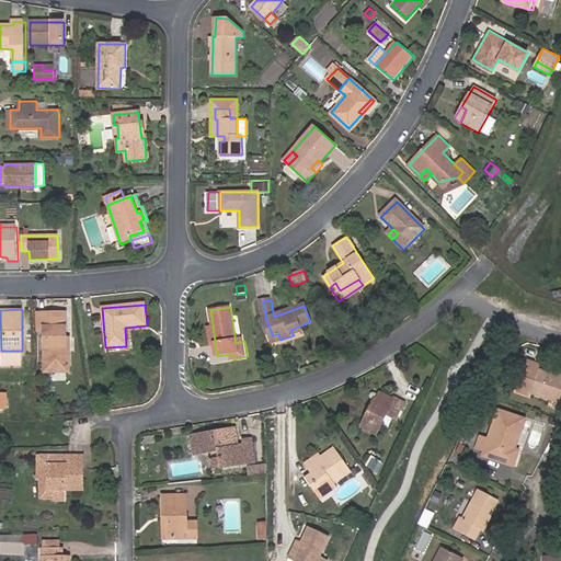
[(53,317),(53,312),(38,312),(39,331),(46,331),(47,362),(56,362),(57,370),(71,370),(70,348),(67,350),(66,335),(66,317),(53,317)]
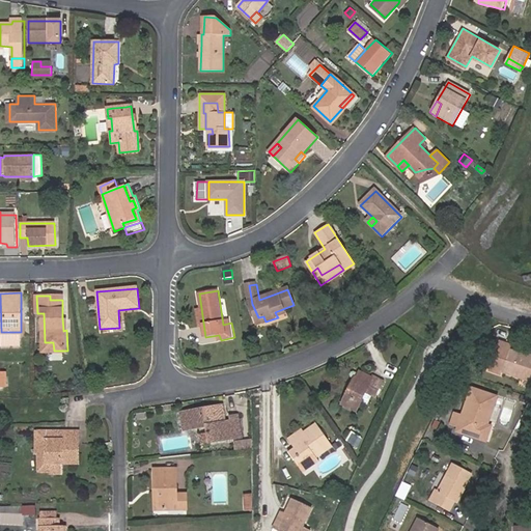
[(21,345),(21,332),(1,332),(1,345),(21,345)]
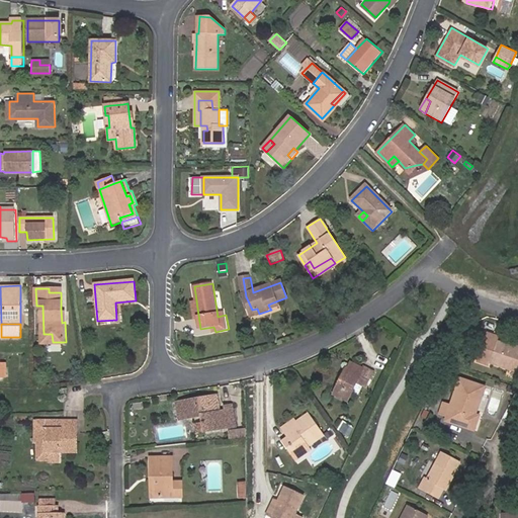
[(517,352),(509,350),(510,346),(495,342),(496,337),(485,333),(475,360),(487,365),(488,362),(517,372),(517,352)]
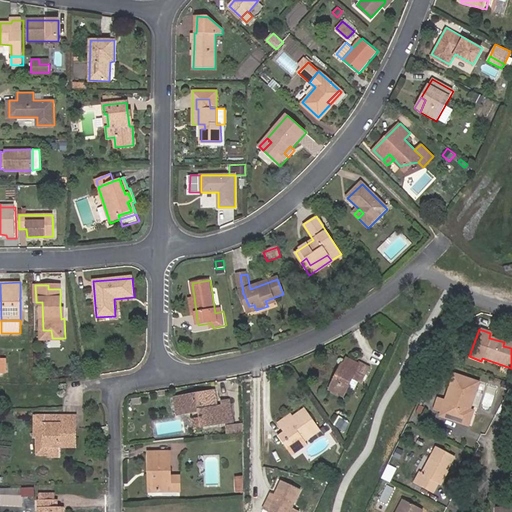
[(51,330),(43,330),(43,339),(52,338),(51,330)]
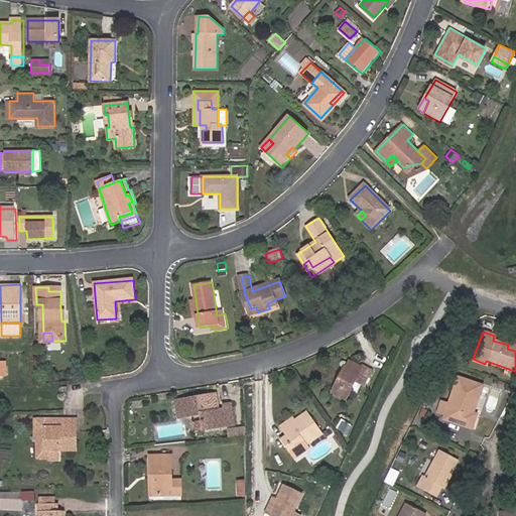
[(515,345),(509,343),(508,345),(507,349),(515,351),(515,345)]
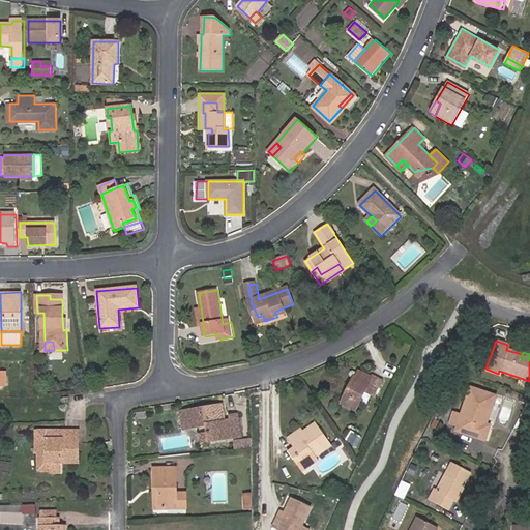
[(362,374),(359,380),(369,385),(372,379),(362,374)]
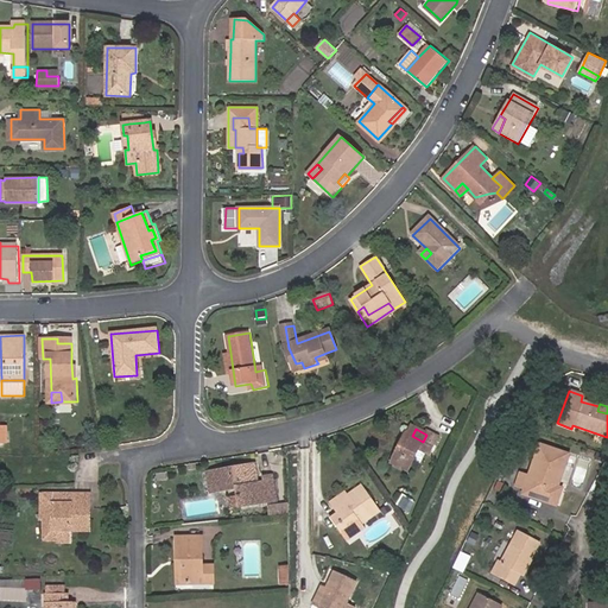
[(423,442),(412,436),(406,434),(393,463),(409,472),(419,450),(431,455),(439,437),(428,432),(426,435),(423,442)]
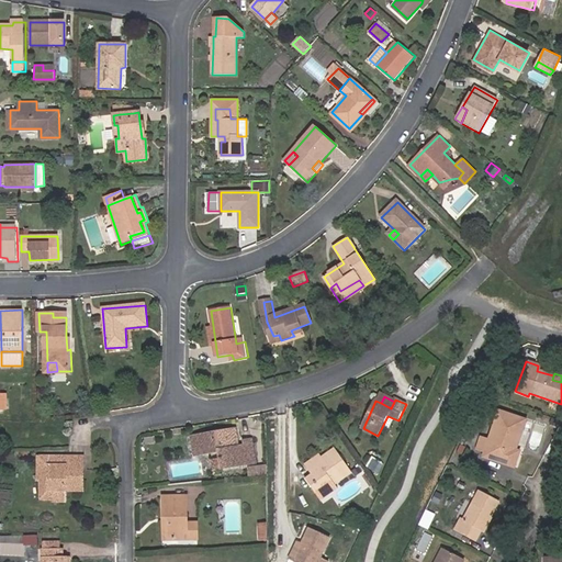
[(525,422),(499,413),(490,439),(485,452),(484,457),(515,467),(519,452),(515,450),(525,422)]
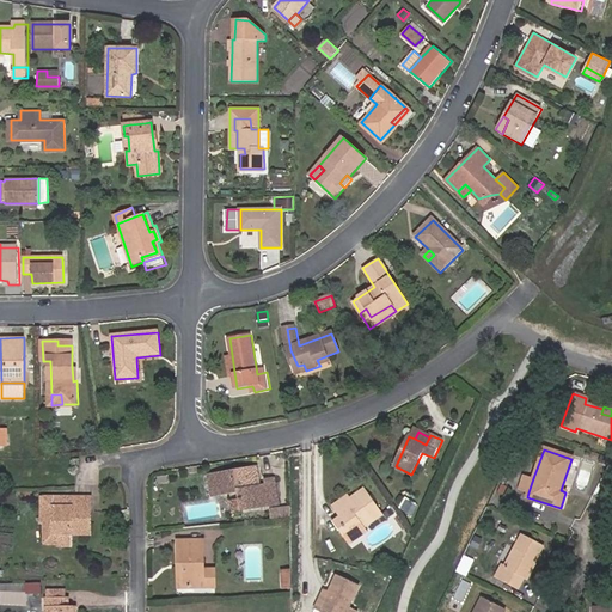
[(252,469),(209,477),(213,495),(238,491),(242,510),(277,505),(273,479),(267,481),(267,485),(259,487),(257,478),(255,478),(252,469)]
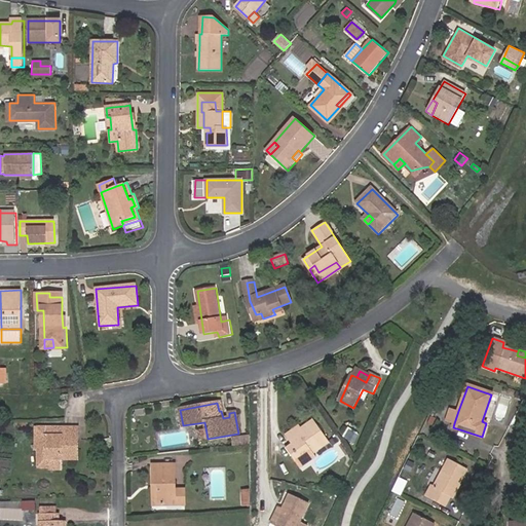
[(447,420),(454,423),(458,411),(451,409),(447,420)]
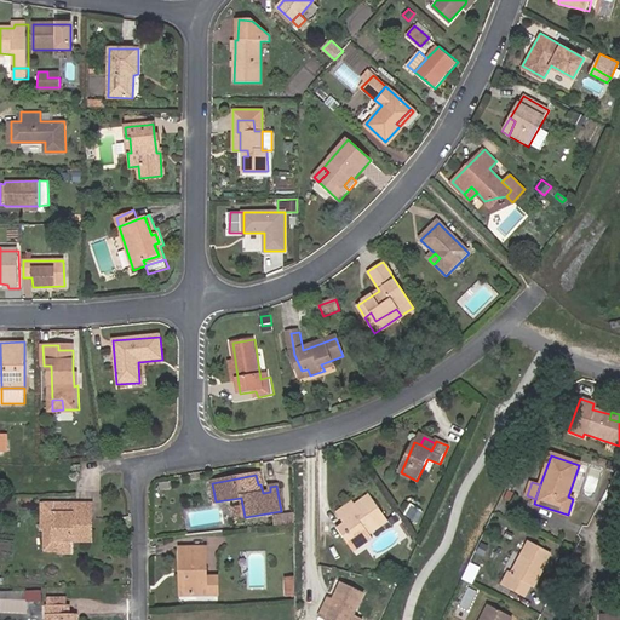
[(373,492),(357,504),(361,509),(377,497),(373,492)]
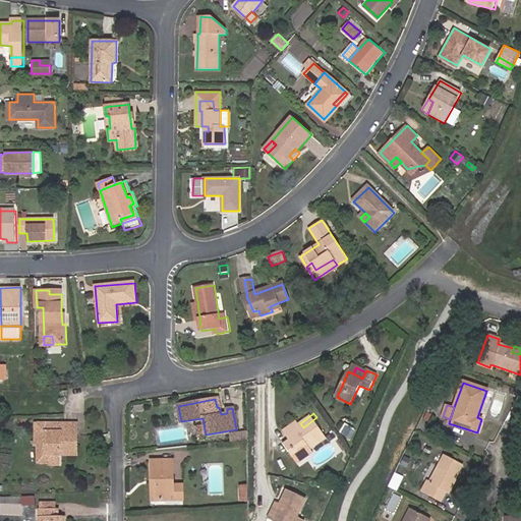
[(303,427),(300,423),(299,421),(286,430),(290,437),(296,445),(290,449),(299,460),(314,449),(311,445),(328,433),(316,417),(303,427)]
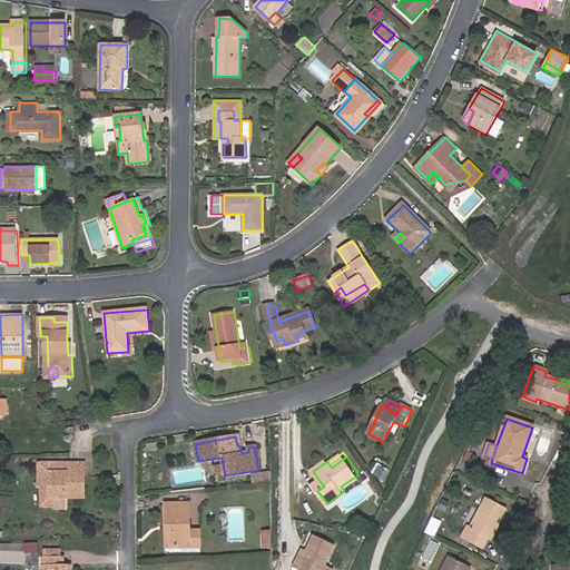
[(383,480),(389,470),(379,463),(372,473),(383,480)]
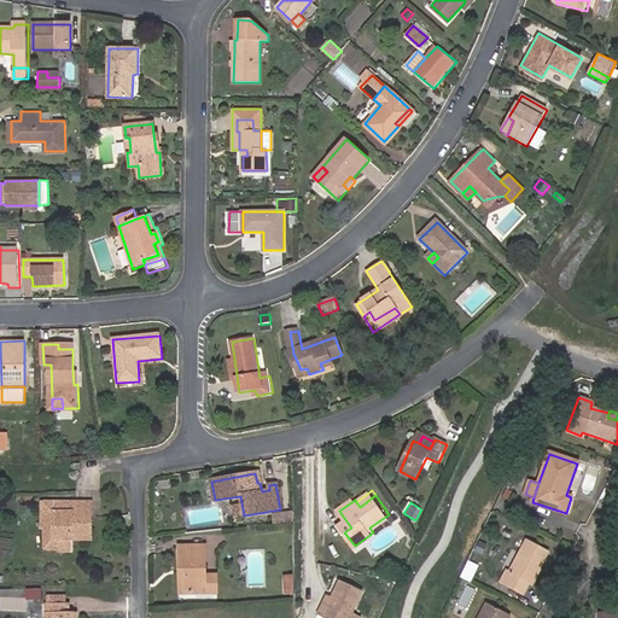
[(57,540),(57,552),(71,551),(71,540),(89,538),(89,516),(74,516),(74,505),(51,506),(39,506),(39,517),(39,531),(52,531),(52,540),(57,540)]
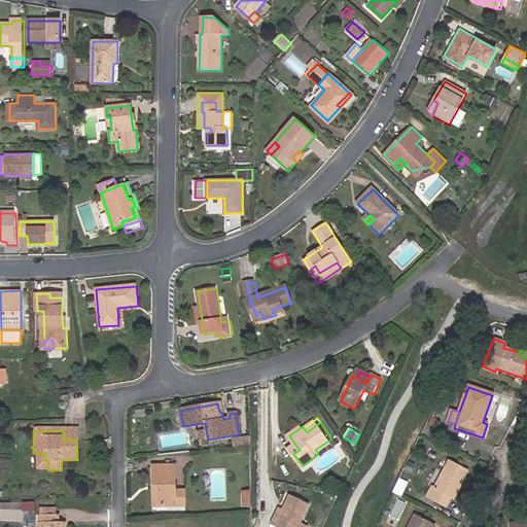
[(63,440),(76,440),(76,430),(63,430),(63,440)]
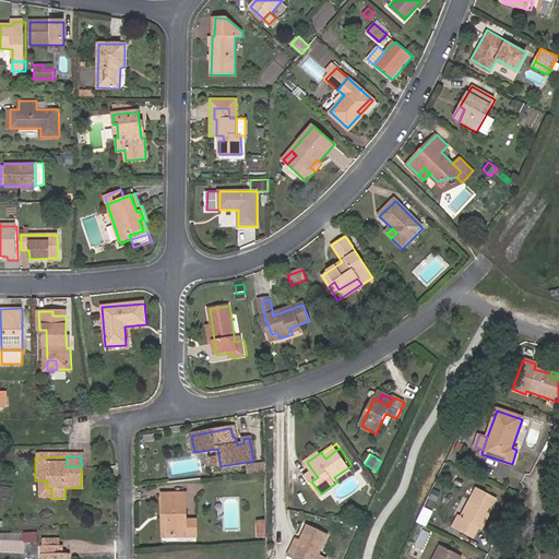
[(266,472),(266,464),(248,466),(248,474),(266,472)]
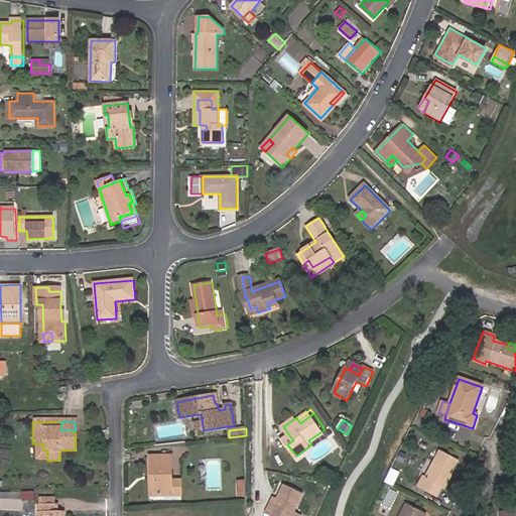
[(328,434),(325,429),(308,440),(311,444),(328,434)]
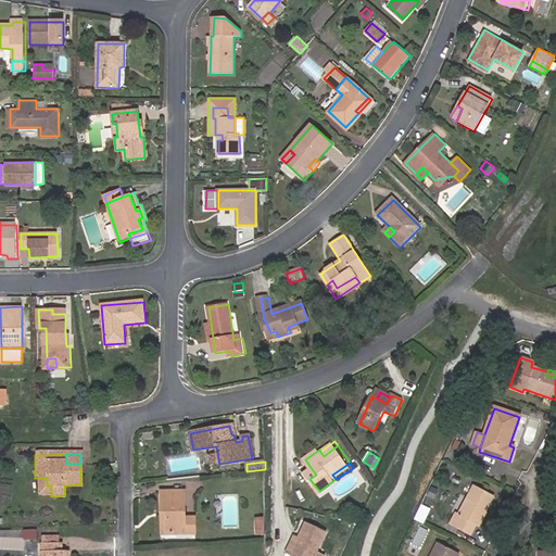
[(316,475),(310,466),(304,470),(310,479),(316,475)]
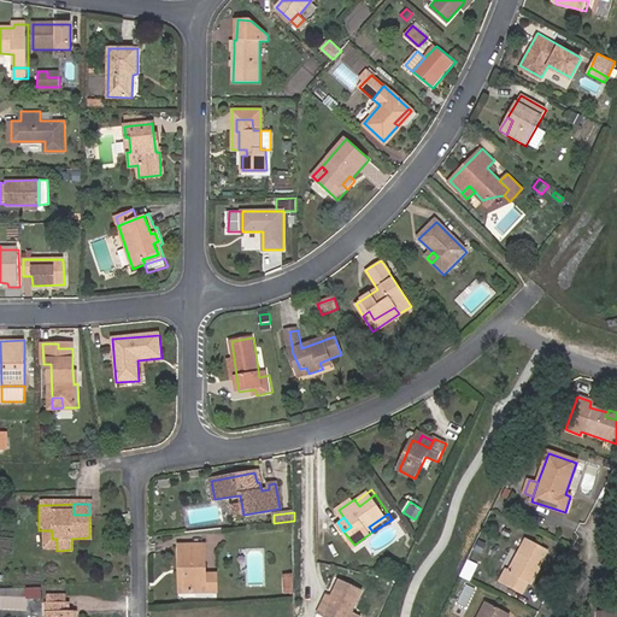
[(40,551),(57,551),(57,539),(52,539),(52,530),(39,530),(40,551)]
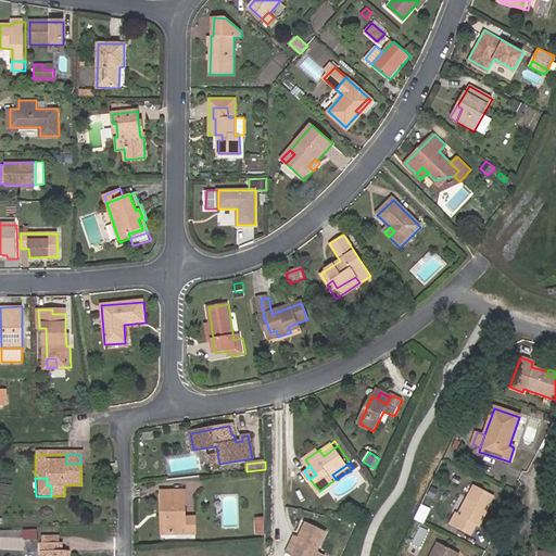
[(339,482),(336,479),(319,491),(321,494),(339,482)]
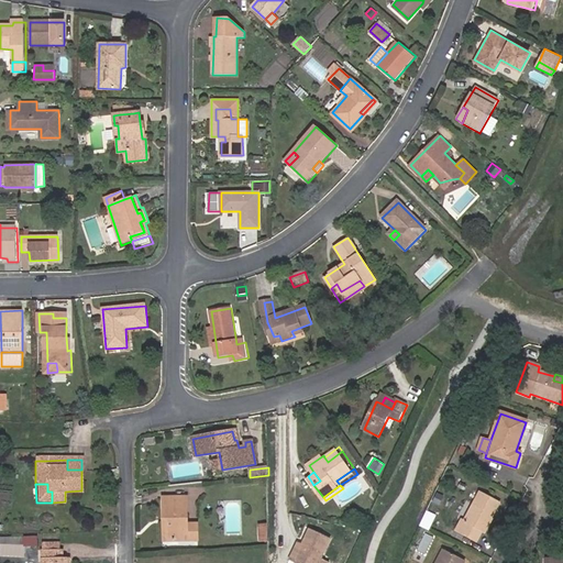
[(495,499),(478,492),(464,521),(460,520),(455,529),(475,539),(479,529),(482,530),(488,517),(486,516),(495,499)]
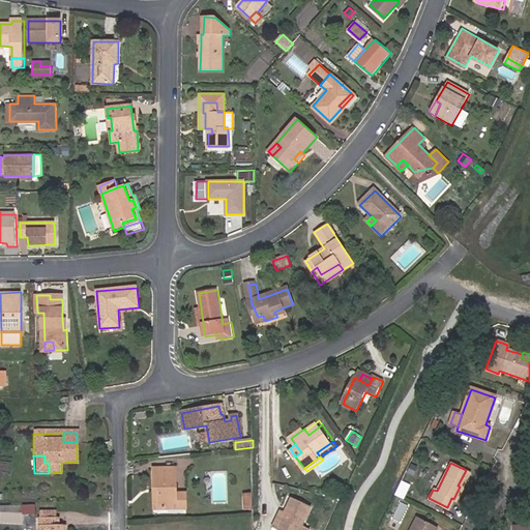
[(156,470),(156,488),(159,488),(159,508),(188,507),(188,493),(177,493),(177,470),(156,470)]
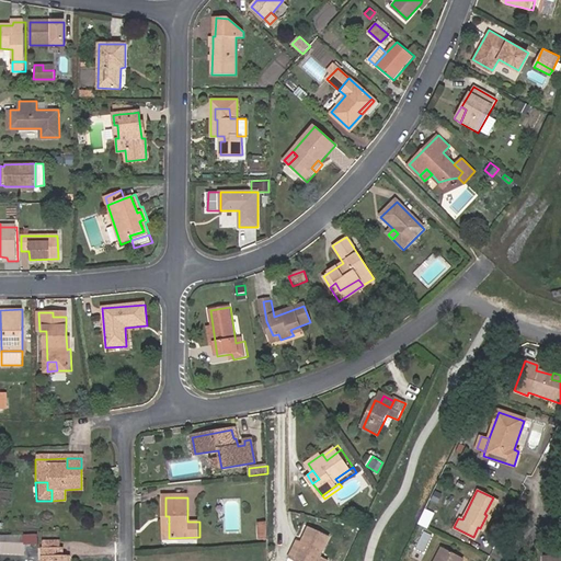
[(424,513),(420,525),(428,527),(433,515),(424,513)]
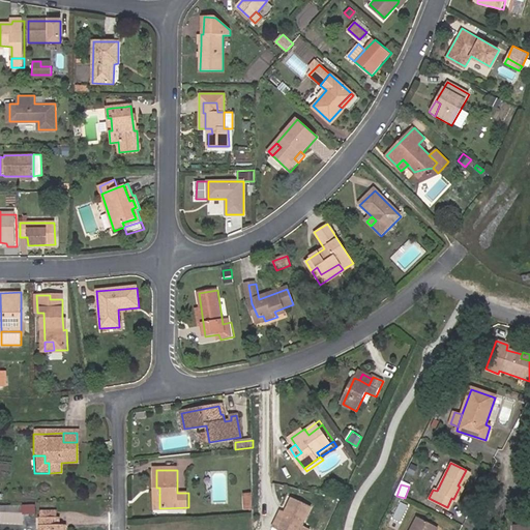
[(293,497),(286,511),(277,529),(278,529),(311,529),(312,529),(303,525),(313,506),(293,497)]
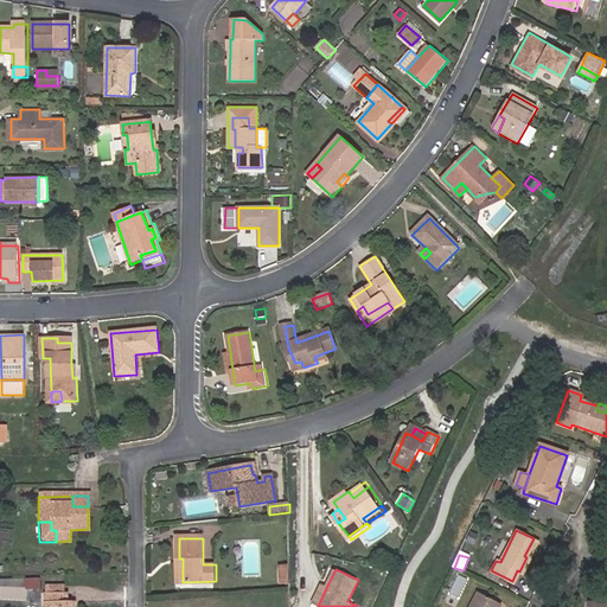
[(40,589),(40,577),(29,577),(29,589),(40,589)]
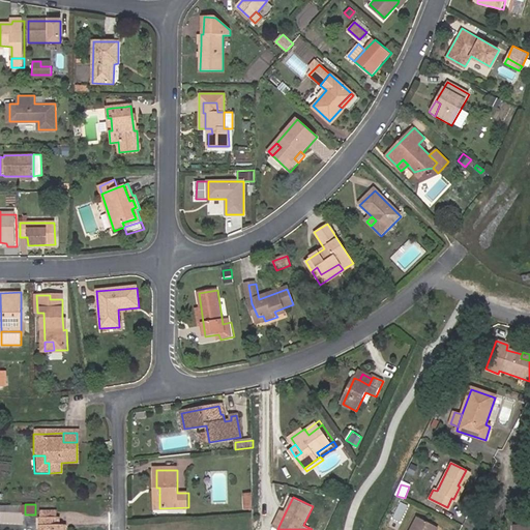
[(277,529),(286,511),(281,509),(272,527),(277,529)]
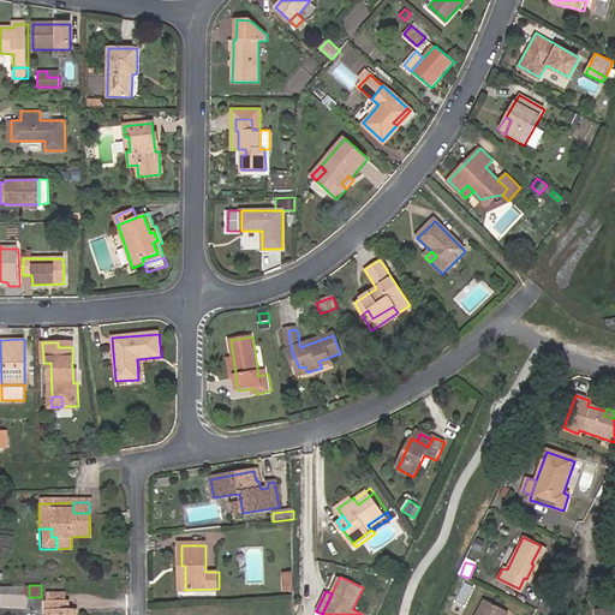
[(47,595),(46,614),(71,614),(72,610),(69,610),(67,602),(64,602),(52,602),(52,595),(47,595)]
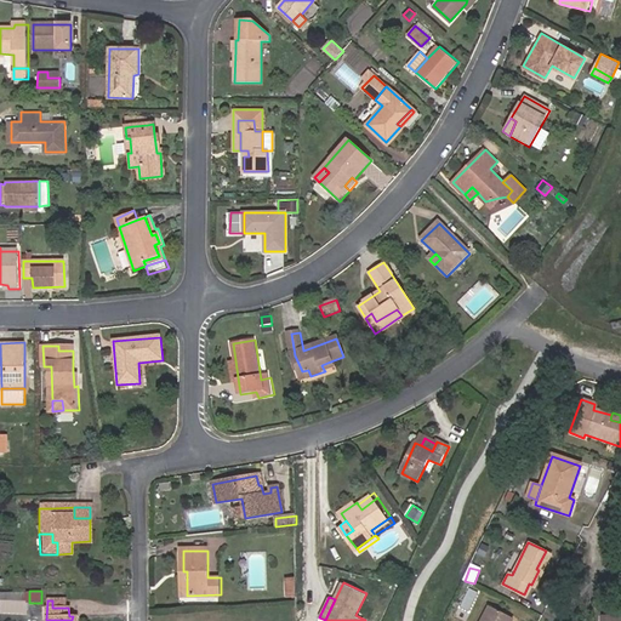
[(510,620),(512,619),(489,607),(480,620),(510,620)]
